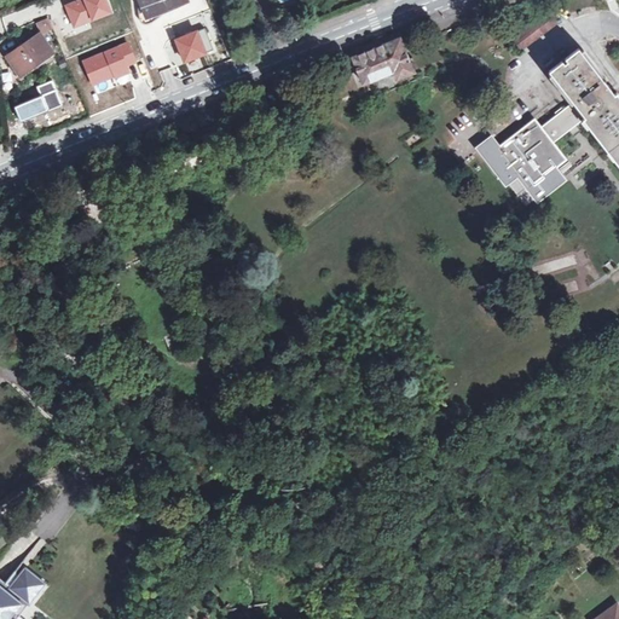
[(139,0),(146,17),(167,9),(186,0),(185,0),(139,0)]
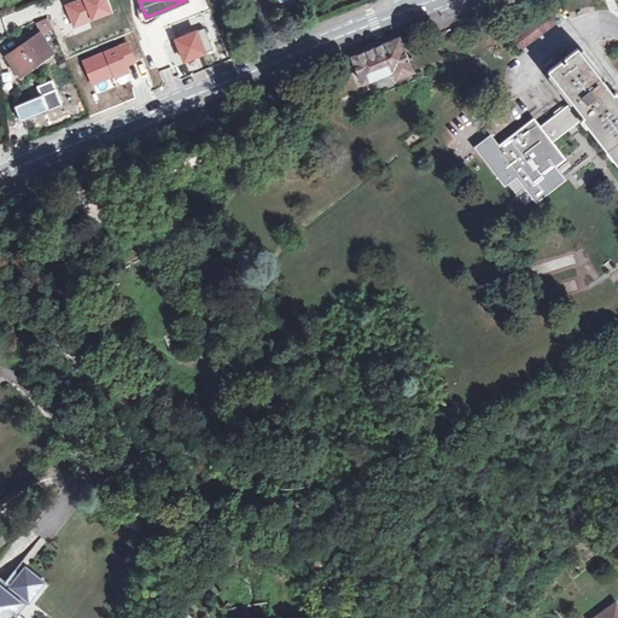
[(105,1),(77,19),(92,41),(120,22),(105,1)]
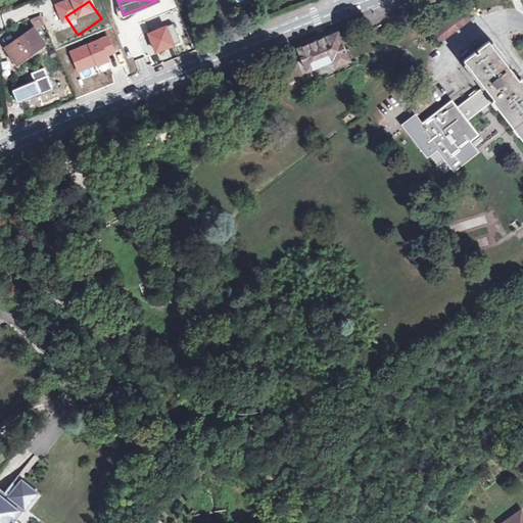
[(139,10),(141,7),(124,14),(117,16),(119,17),(123,19),(129,17),(139,10)]
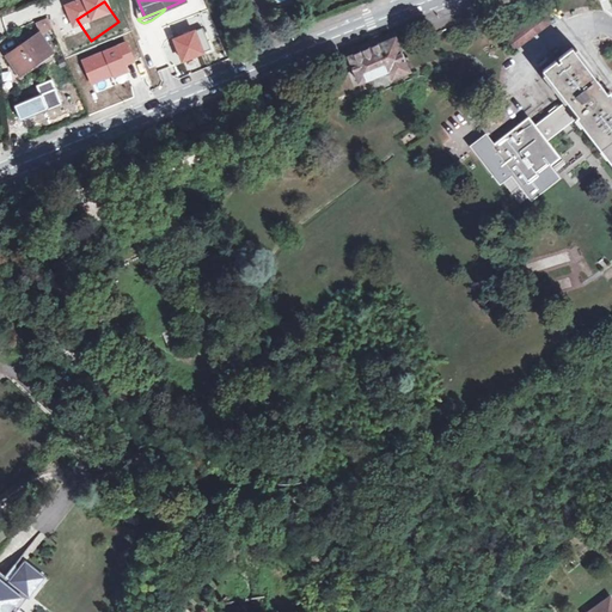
[(40,32),(6,55),(20,74),(53,51),(40,32)]
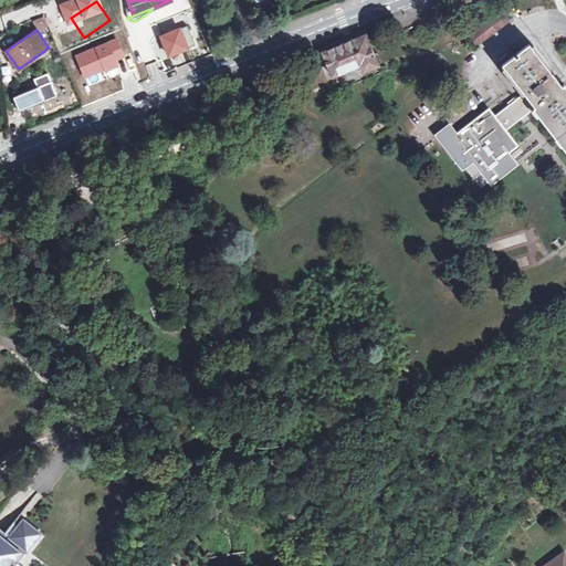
[(332,75),(359,64),(363,71),(377,65),(365,35),(322,52),(332,75)]
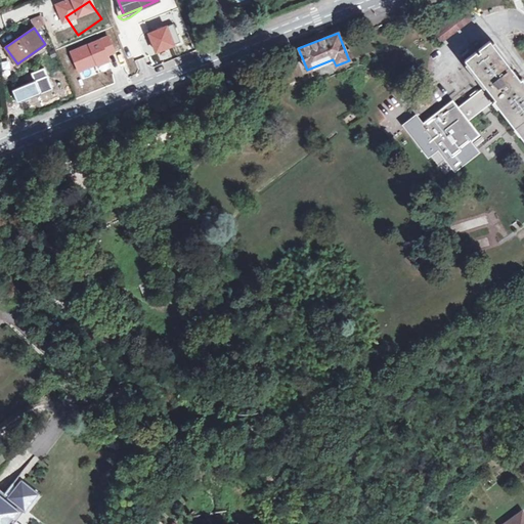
[(498,108),(523,141),(523,81),(522,79),(520,80),(489,41),(478,50),(480,53),(478,54),(476,52),(465,60),(485,87),(477,93),(475,90),(469,95),(471,97),(456,108),(452,102),(422,126),(416,117),(404,125),(428,155),(438,147),(447,159),(453,168),(475,151),(468,142),(478,135),(467,121),(494,99),(500,106),(498,108)]
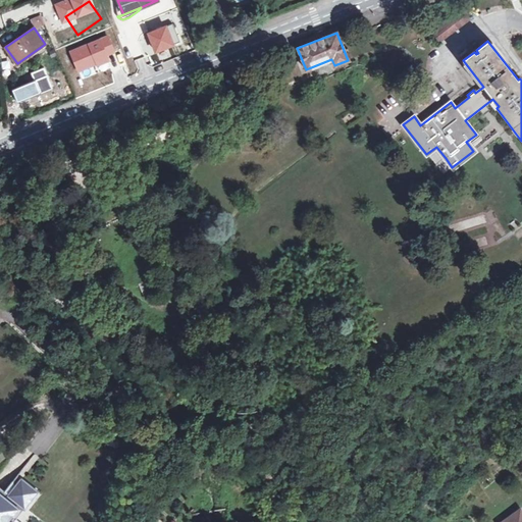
[(149,279),(138,283),(145,299),(155,295),(152,286),(149,279)]
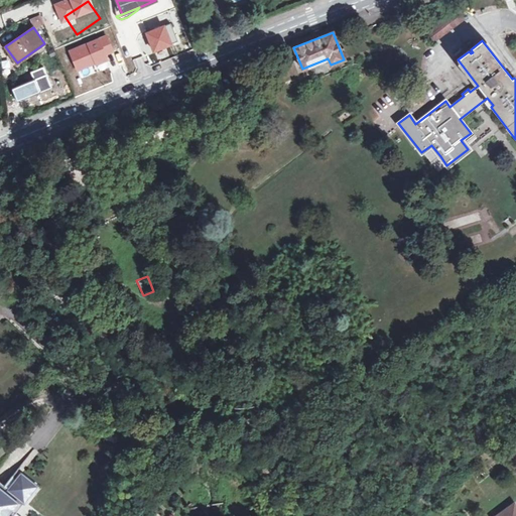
[(10,511),(20,500),(24,503),(30,495),(28,494),(33,488),(27,483),(28,481),(20,475),(14,483),(9,479),(3,487),(0,483),(0,515),(16,515),(14,513),(10,511)]
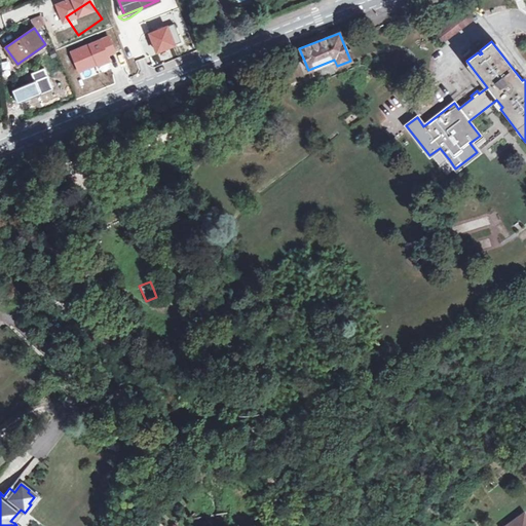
[(29,503),(31,504),(37,496),(29,490),(28,492),(34,497),(29,503)]
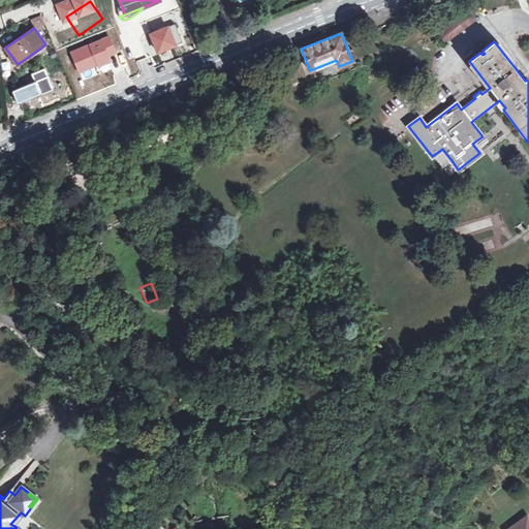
[(10,524),(14,526),(25,516),(21,512),(10,524)]
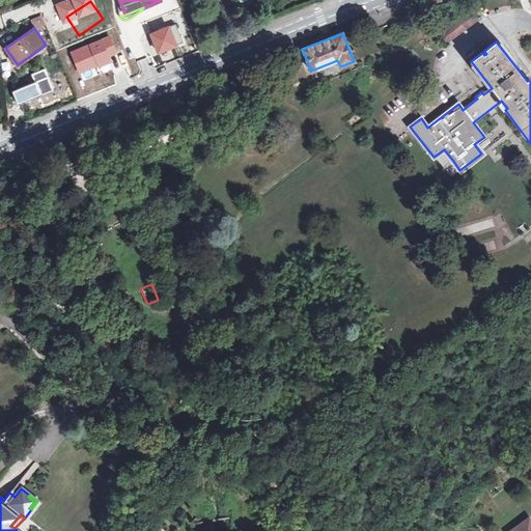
[(530,530),(530,521),(529,518),(509,530),(530,530)]
